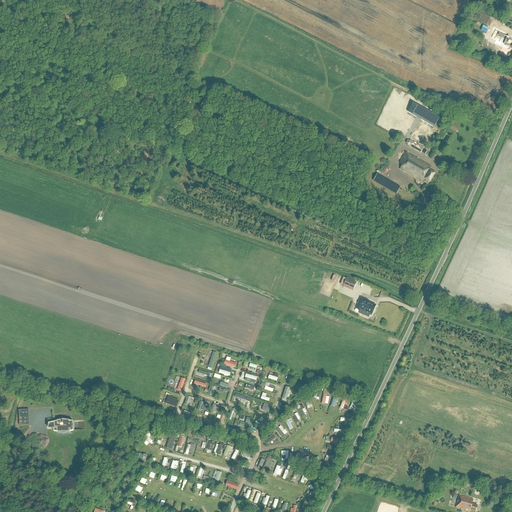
[(493,19),(486,16),(477,12),(474,19),(484,23),(484,24),(489,28),(493,19)]
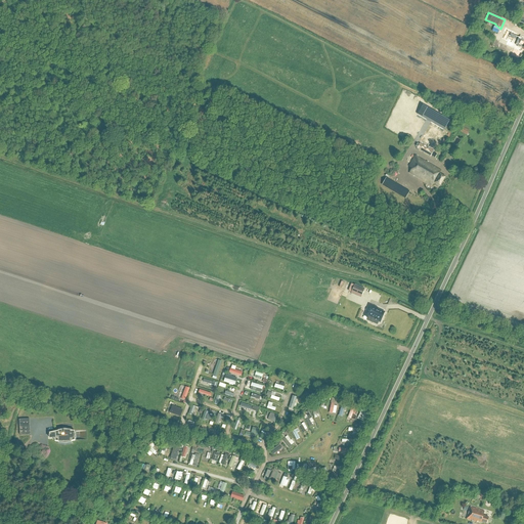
[(505,29),(498,41),(521,52),(522,50),(523,51),(523,38),(520,36),(519,38),(516,37),(517,34),(505,29)]
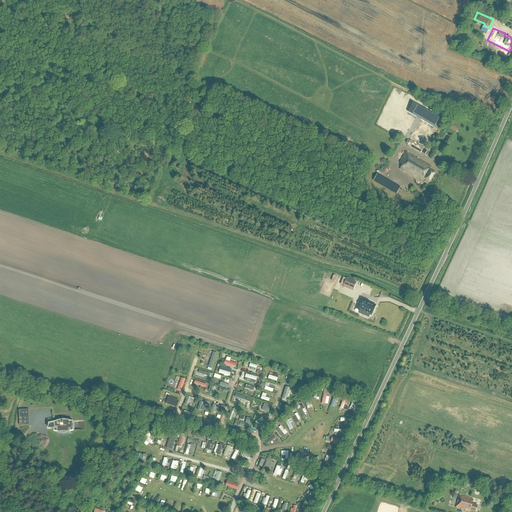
[(68,119),(62,122),(65,128),(71,125),(68,119)]
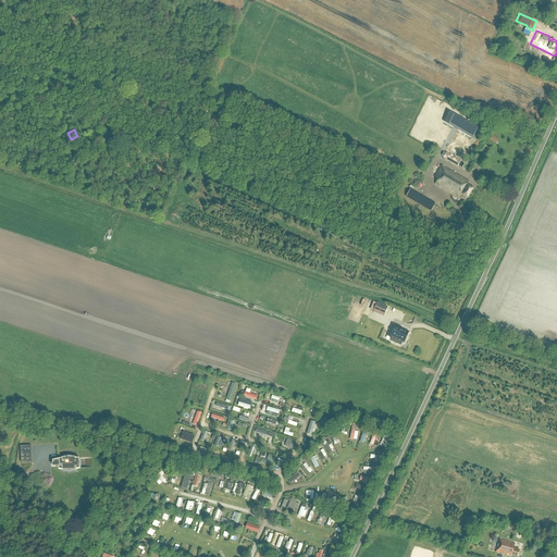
[(498,139),(492,136),(490,140),(496,145),(498,139)]
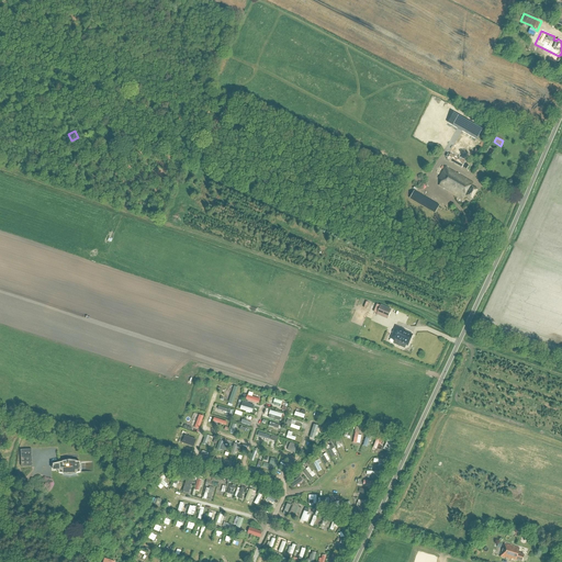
[(461,169),(462,167),(465,170),(469,166),(464,164),(465,163),(450,154),(446,160),(461,169)]
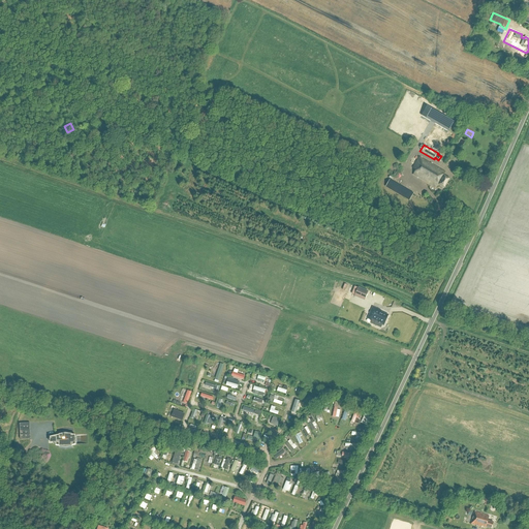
[(418,158),(412,168),(415,170),(412,175),(435,188),(437,186),(443,189),(449,180),(442,176),(444,173),(418,158)]
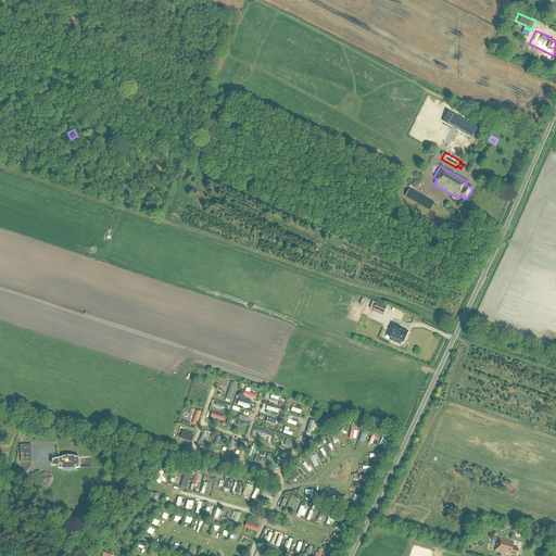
[(414,192),(409,200),(425,209),(429,201),(414,192)]
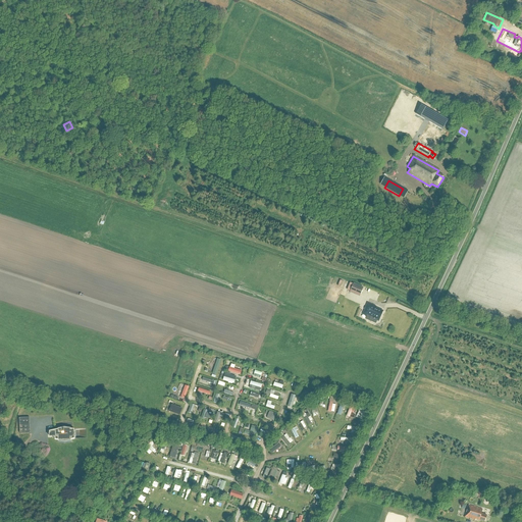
[(350,293),(359,297),(360,297),(364,288),(354,283),(350,293)]
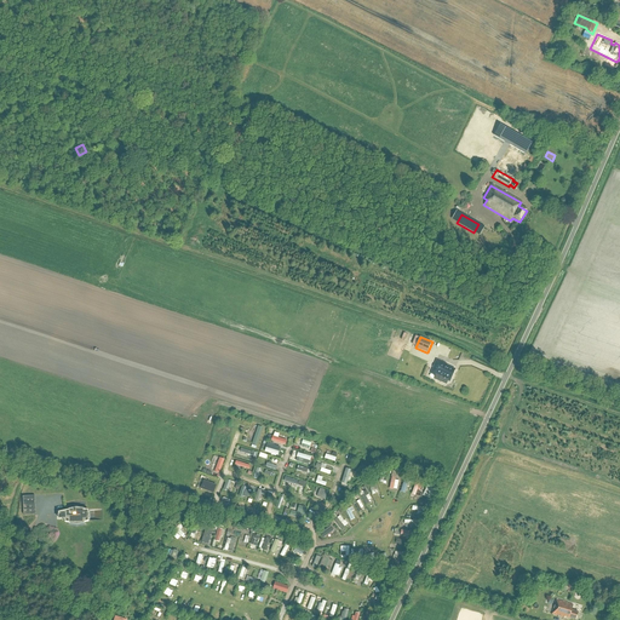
[(430,374),(436,377),(435,379),(446,384),(447,382),(449,382),(454,369),(446,366),(446,365),(436,360),(430,374)]
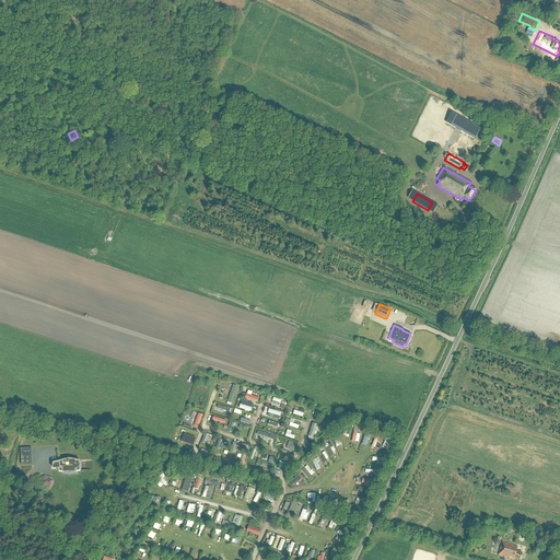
[(247,394),(245,398),(258,403),(260,398),(247,394)]
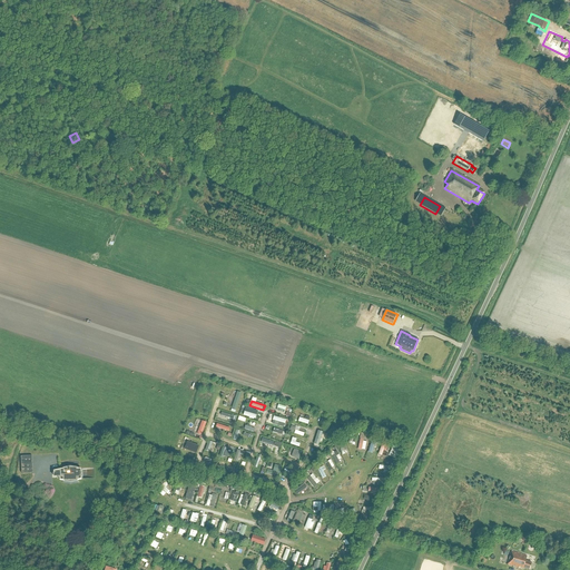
[(305,441),(301,440),(302,438),(297,435),(295,443),(304,446),(305,441)]
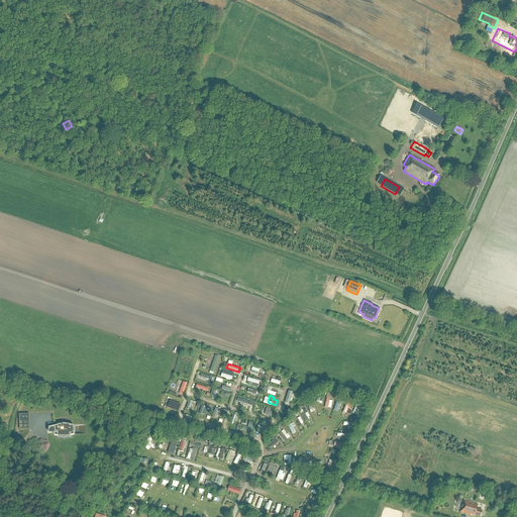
[(356,405),(352,413),(358,416),(363,407),(356,405)]
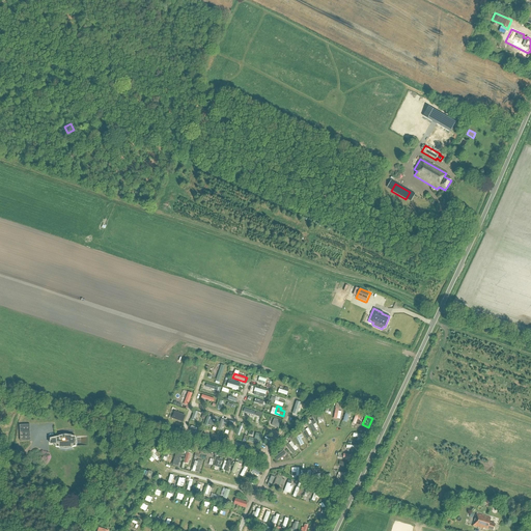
[(322,429),(320,427),(323,425),(318,419),(313,422),(318,431),(322,429)]
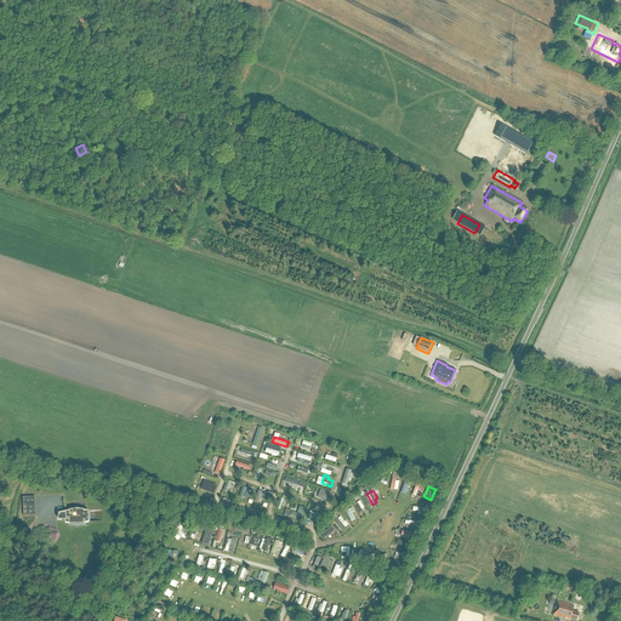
[(35,516),(35,497),(23,497),(23,516),(35,516)]
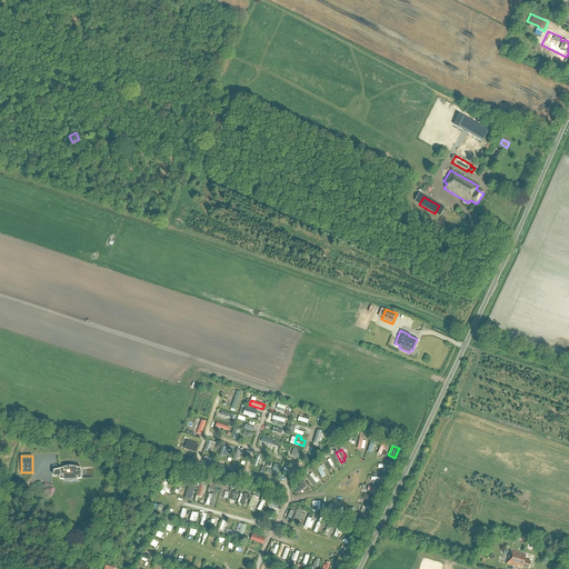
[(179,465),(173,462),(170,472),(176,475),(179,465)]
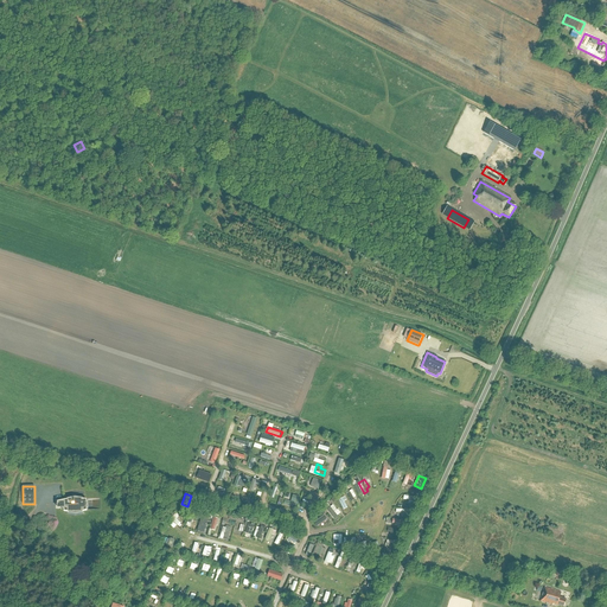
[(347,496),(343,498),(347,509),(352,506),(347,496)]
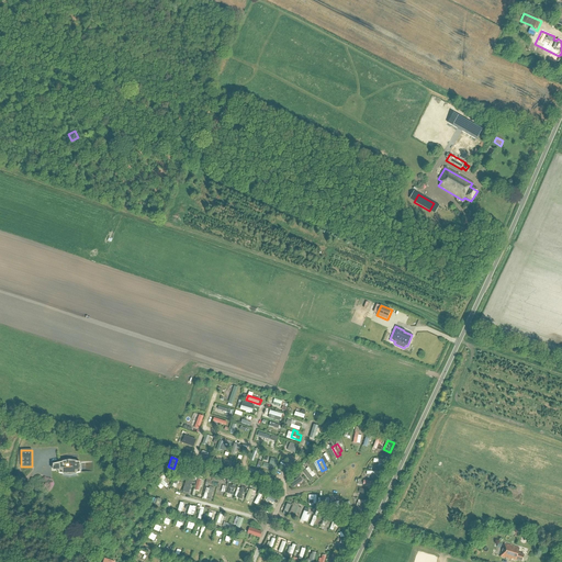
[(53,464),(53,470),(58,470),(59,473),(63,474),(64,472),(69,473),(76,472),(76,473),(80,473),(80,462),(76,462),(76,463),(69,462),(63,464),(63,462),(53,464)]
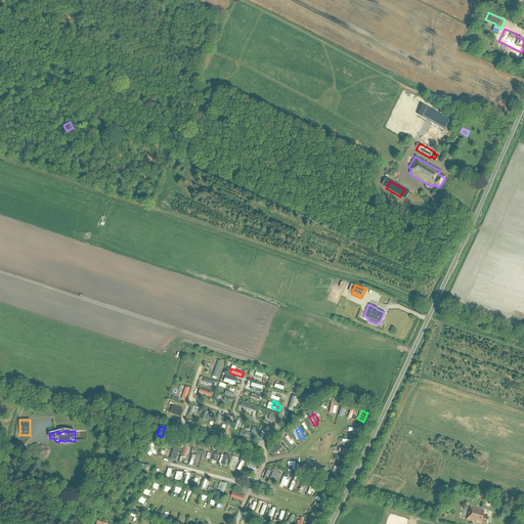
[(293,446),(297,444),(294,440),(296,440),(292,435),(288,438),(293,446)]
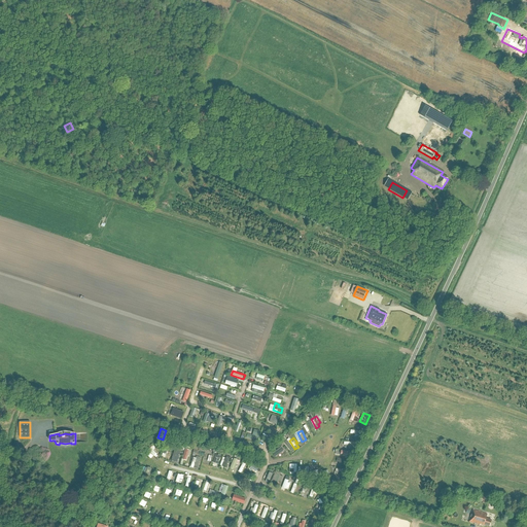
[(224,445),(222,449),(237,453),(238,449),(224,445)]
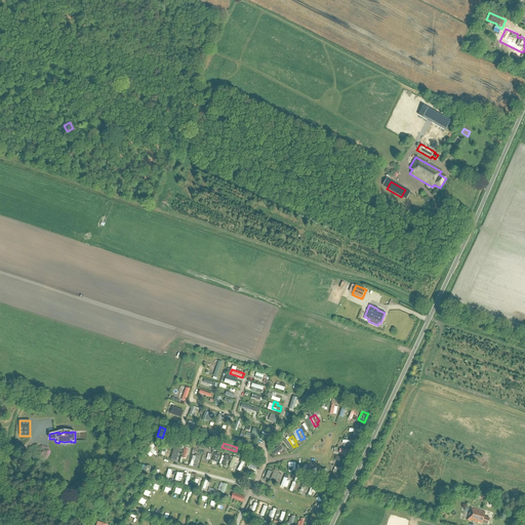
[(280,454),(288,448),(284,444),(276,450),(280,454)]
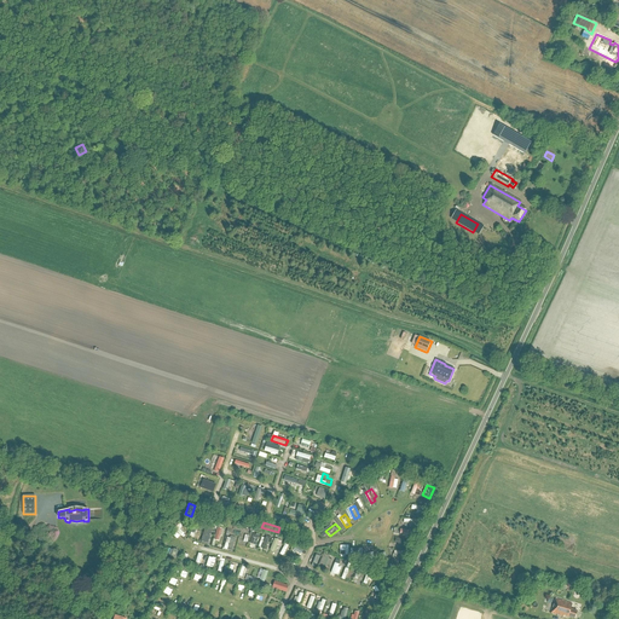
[(203,527),(200,543),(208,544),(212,528),(203,527)]
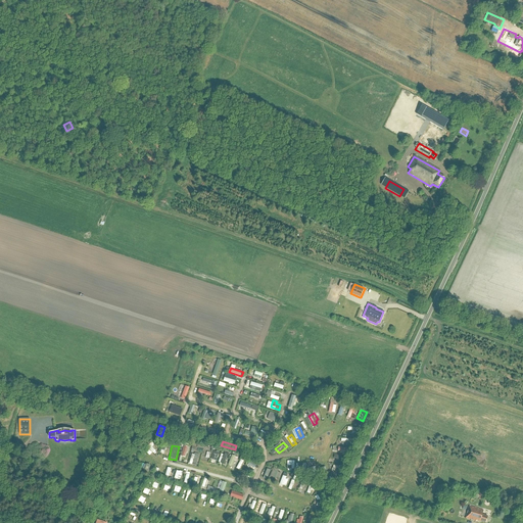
[(219,461),(222,453),(217,450),(214,459),(219,461)]
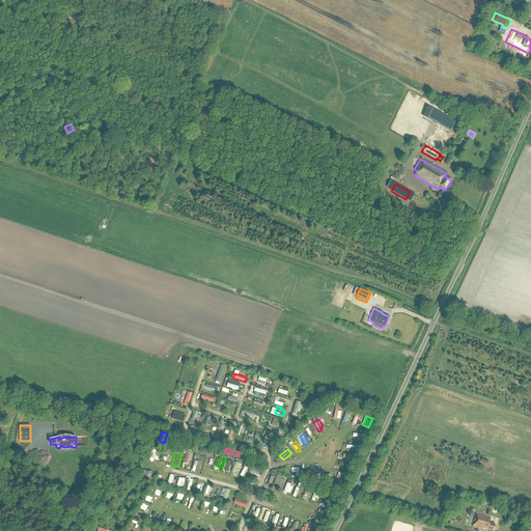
[(253,457),(251,463),(262,466),(263,460),(253,457)]
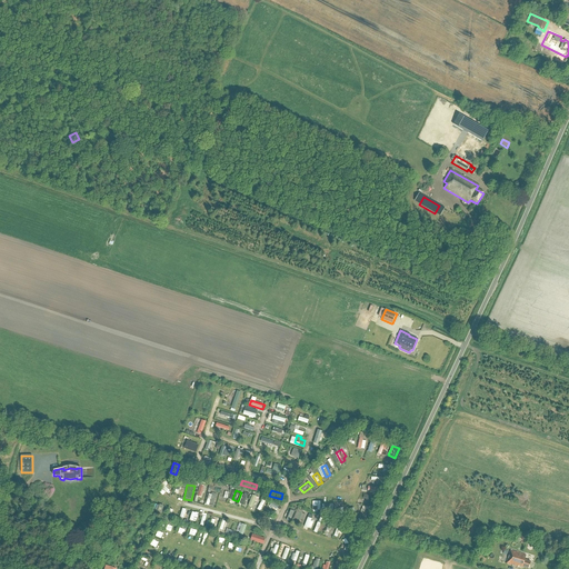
[(213,491),(209,505),(217,507),(220,495),(213,491)]
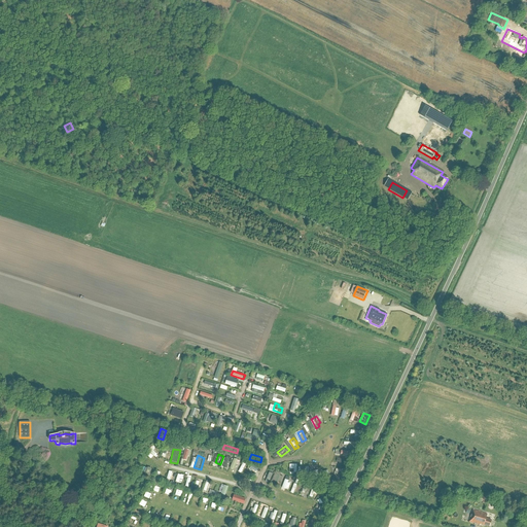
[(157,470),(153,479),(159,481),(163,472),(157,470)]
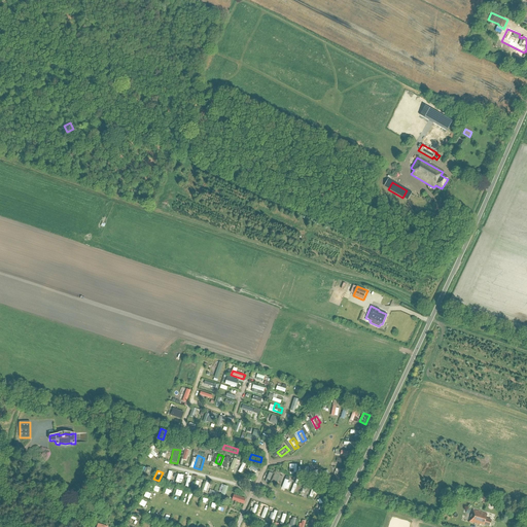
[(178,475),(176,483),(182,485),(184,476),(178,475)]
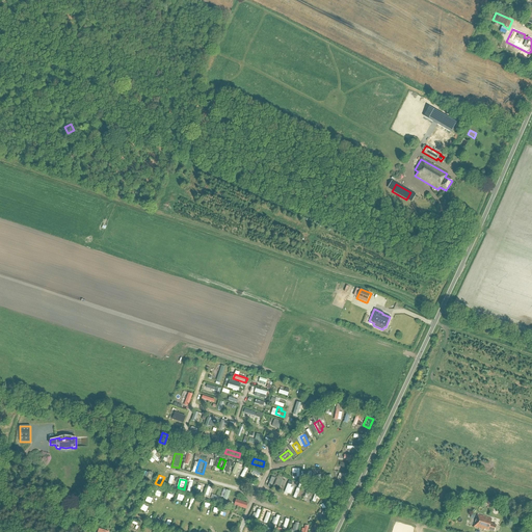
[(288,484),(285,494),(289,495),(289,493),(292,494),(293,488),(291,487),(292,485),(288,484)]
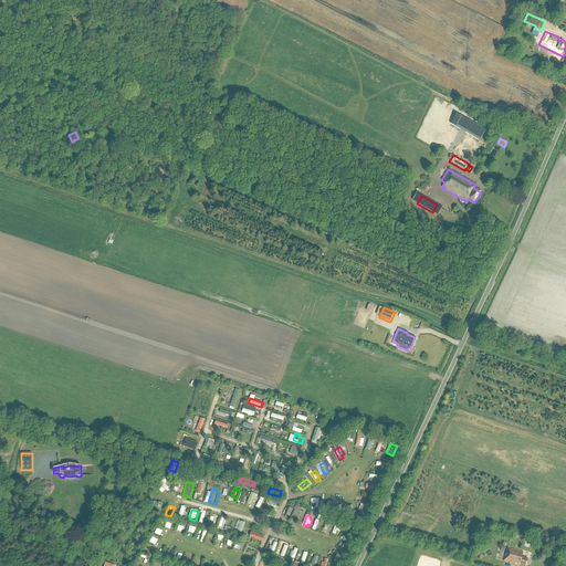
[(238,522),(234,532),(240,534),(243,524),(238,522)]
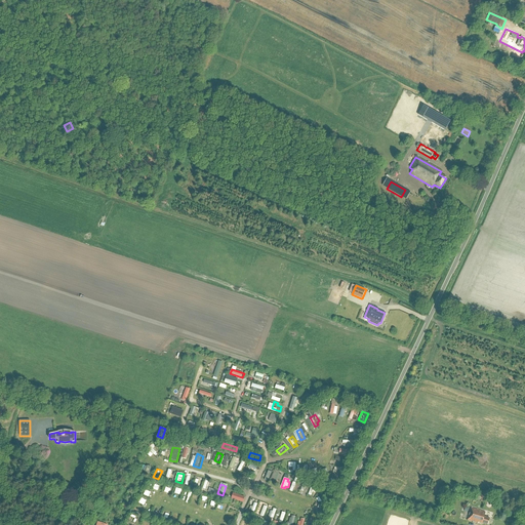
[(147,494),(153,498),(156,492),(149,489),(147,494)]
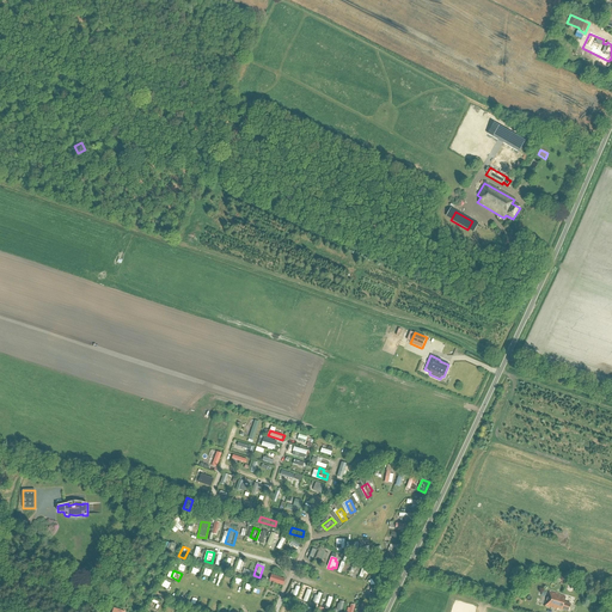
[(271,575),(269,582),(282,586),(285,580),(271,575)]
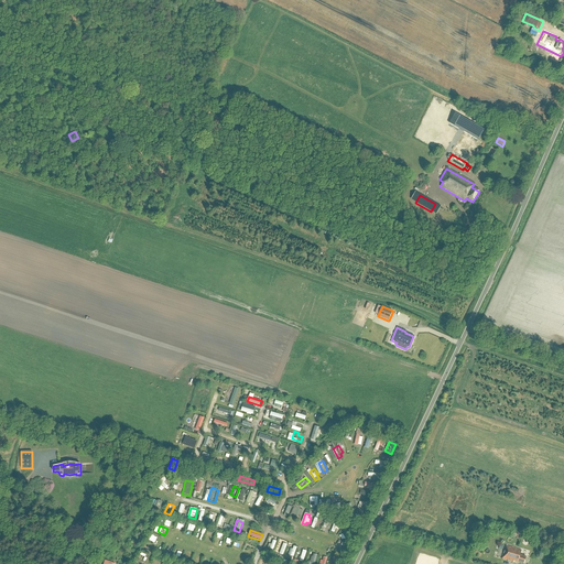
[(293,545),(288,559),(293,561),(297,548),(293,545)]
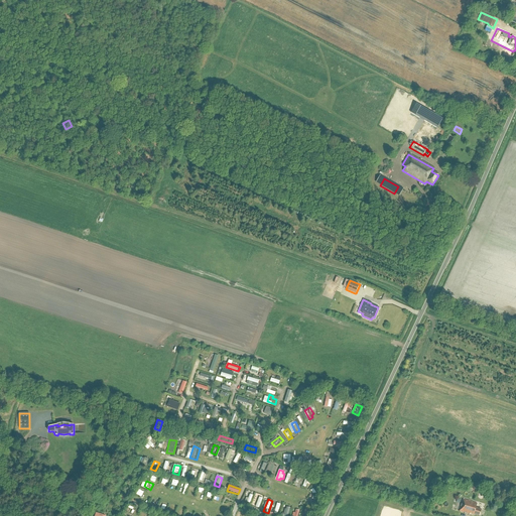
[(463,499),(459,511),(470,515),(470,513),(478,515),(481,510),(476,508),(477,504),(463,499)]
